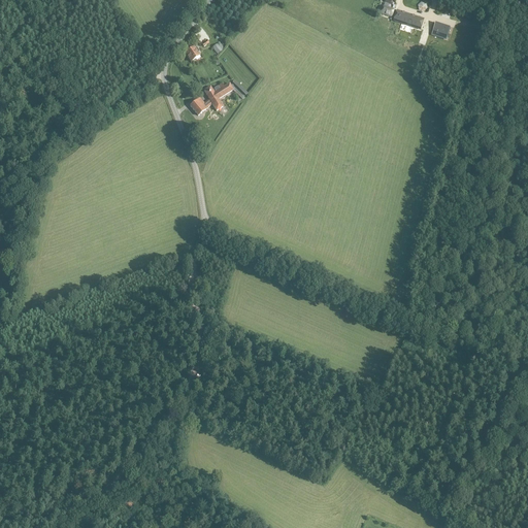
[(394,10),(388,8),(389,4),(385,3),(382,14),(392,18),(393,15),(394,10)]
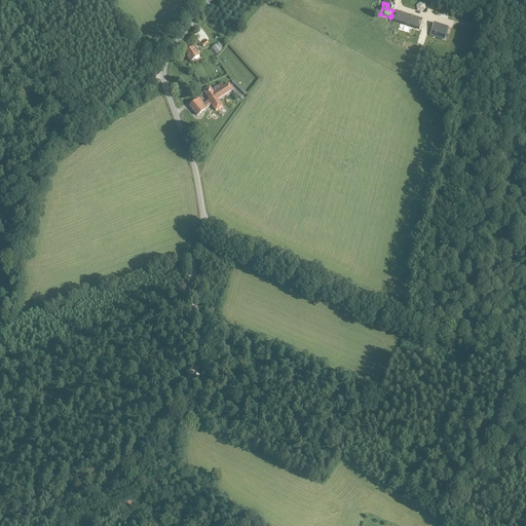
[(420,4),(417,11),(423,14),(427,7),(420,4)]
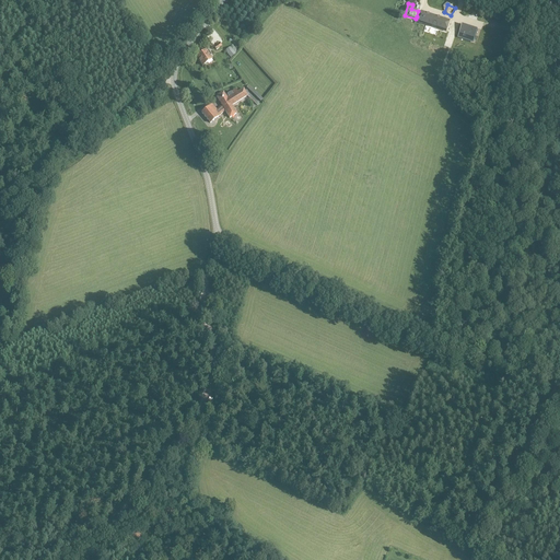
[(418,11),(417,16),(420,18),(418,23),(446,32),(450,21),(421,12),(418,11)]
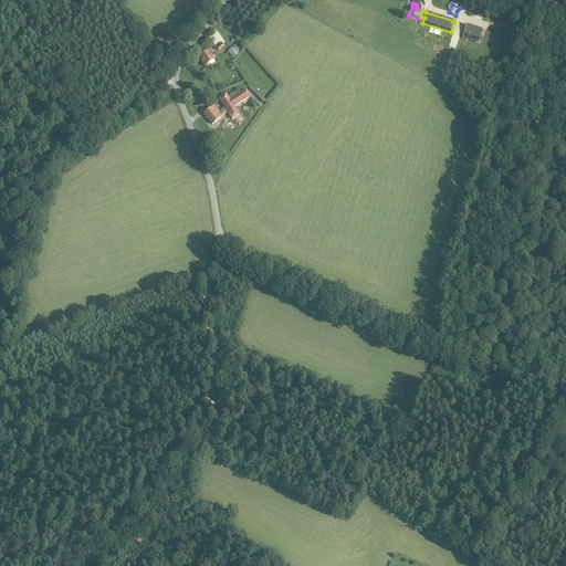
[(467,25),(464,34),(471,37),(470,40),(479,42),(483,30),(467,25)]
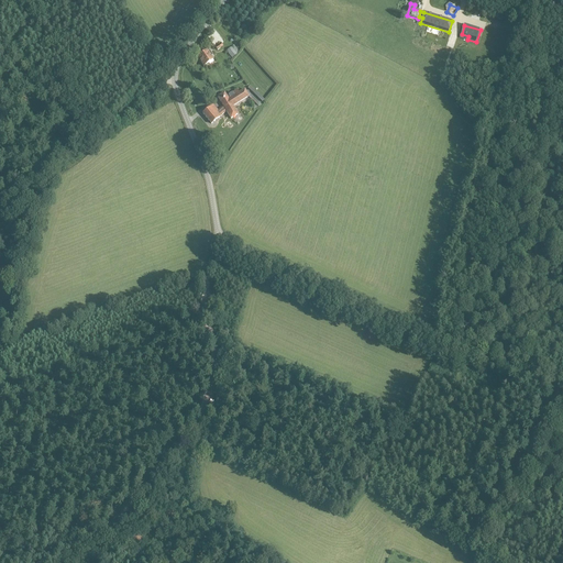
[(227,52),(232,58),(239,53),(233,46),(227,52)]
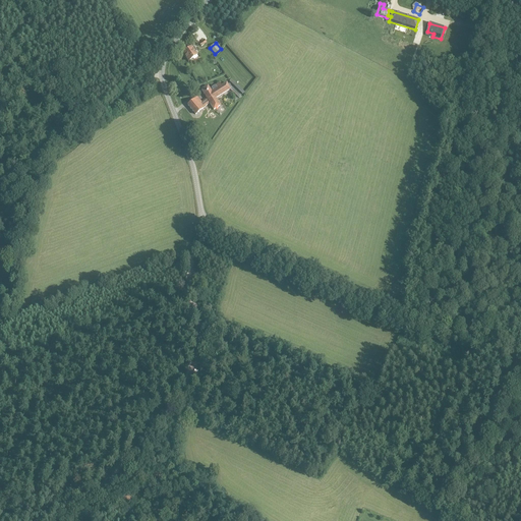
[(192,48),(191,48),(183,53),(188,61),(196,56),(194,53),(196,51),(194,47),(192,48)]
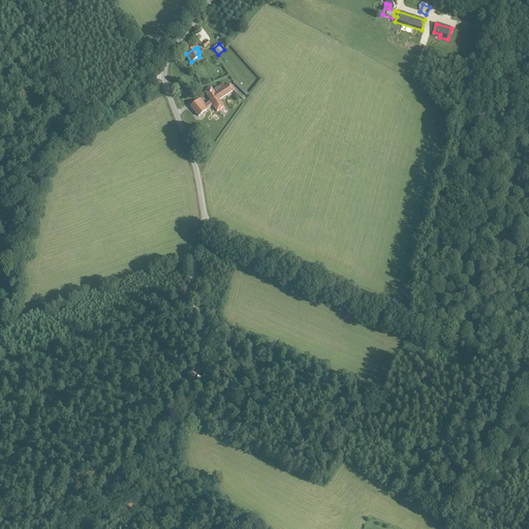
[(213,91),(211,88),(205,92),(210,100),(205,104),(200,99),(191,107),(198,117),(213,104),(217,112),(223,107),(218,100),(234,91),(229,85),(224,88),(222,85),(213,91)]
